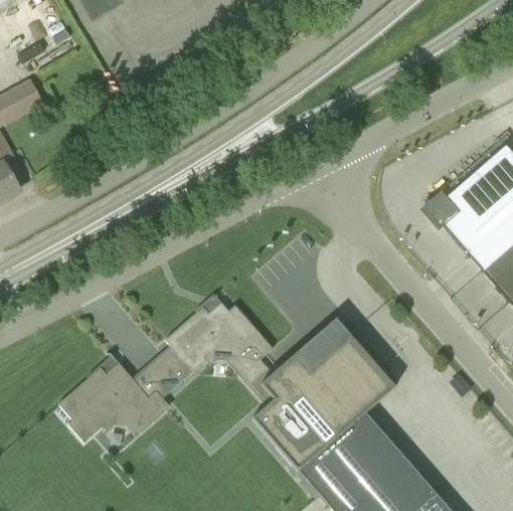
[(0,198),(18,188),(0,154),(0,135),(2,134),(0,129),(0,126),(44,102),(32,78),(0,96),(0,198)]
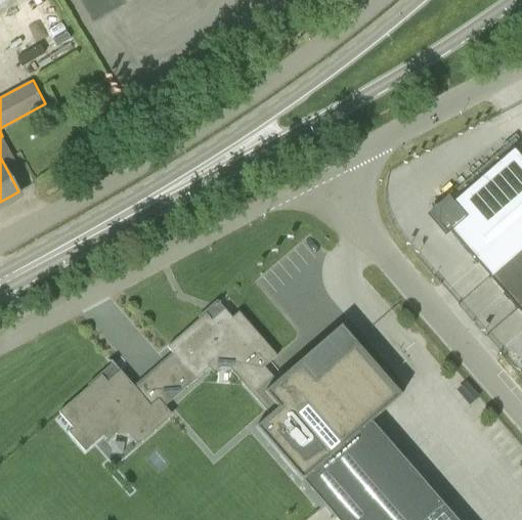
[(451,229),(493,276),(521,252),(521,154),(515,146),(453,200),(450,197),(440,206),(439,221),(448,232),(451,229)]
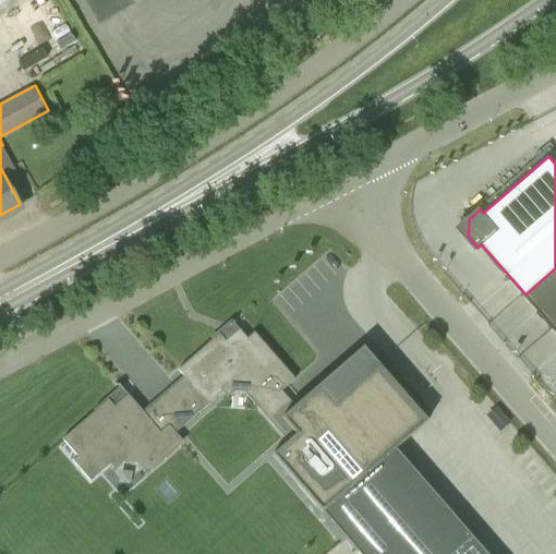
[(555,268),(526,294),(555,330),(555,268)]
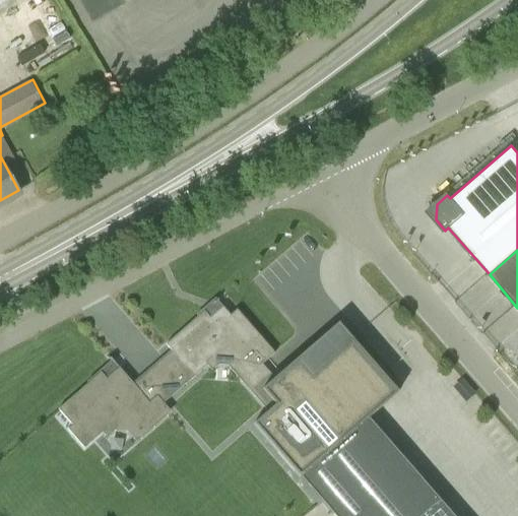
[(174,348),(135,382),(150,399),(158,393),(165,400),(208,363),(206,361),(221,347),(230,347),(251,373),(275,350),(238,308),(232,313),(223,304),(211,315),(205,309),(168,341),(174,348)]
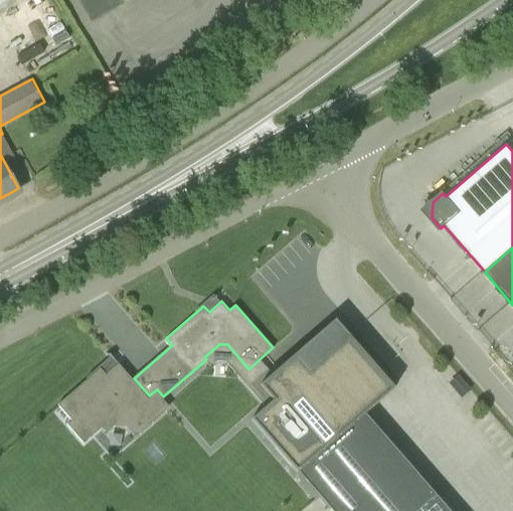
[(276,400),(254,418),(334,510),(453,510),(364,409),(395,383),(351,332),(337,344),(326,332),(300,354),(298,351),(261,383),(276,400)]
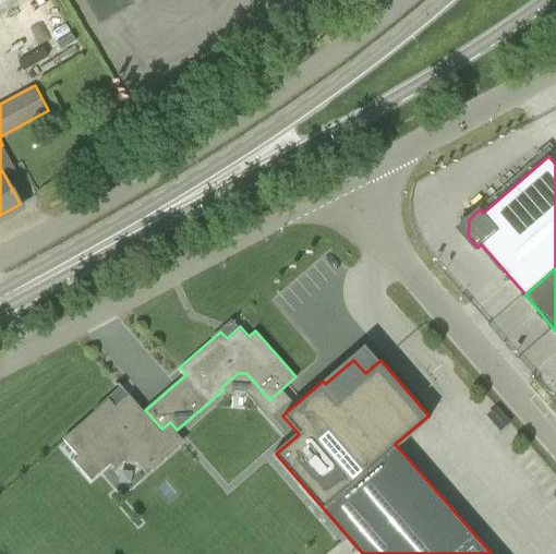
[(161,429),(145,410),(129,392),(116,404),(109,397),(64,436),(79,454),(74,458),(92,479),(111,461),(109,458),(129,442),(137,443),(150,458),(180,433),(177,430),(170,422),(161,429)]
